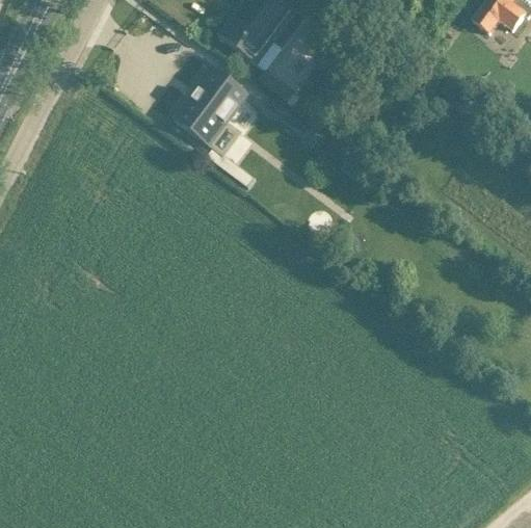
[(235,12),(217,35),(234,48),(256,64),(272,42),(283,50),(306,19),(295,11),(281,0),(249,0),(238,16),(235,12)]
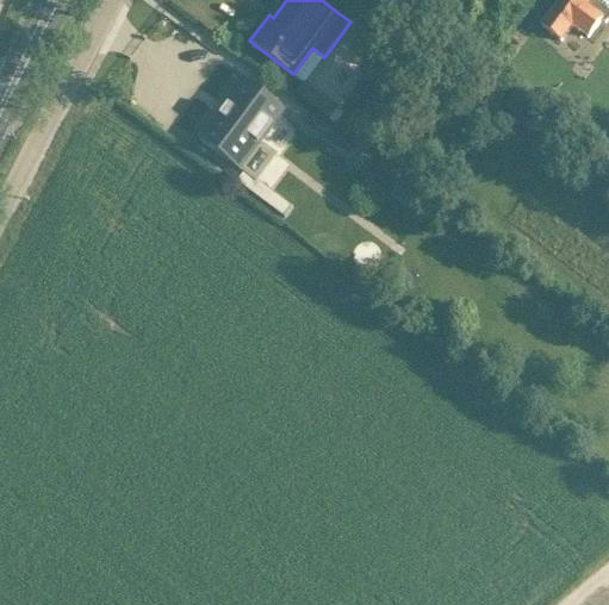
[(604,20),(608,13),(608,0),(559,0),(541,24),(560,38),(572,23),(586,35),(601,17),(604,20)]
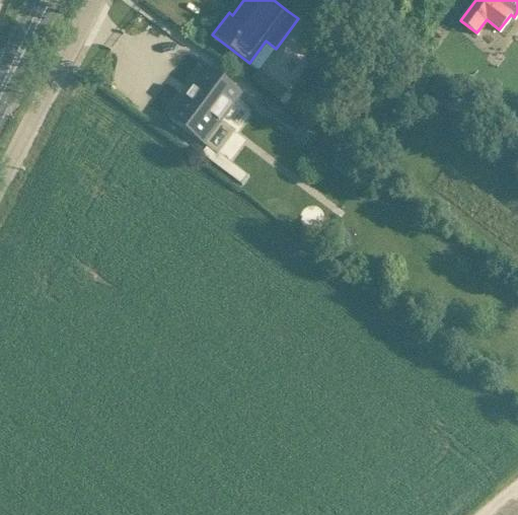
[(240,92),(222,77),(206,65),(183,94),(186,96),(169,118),(203,143),(240,92)]
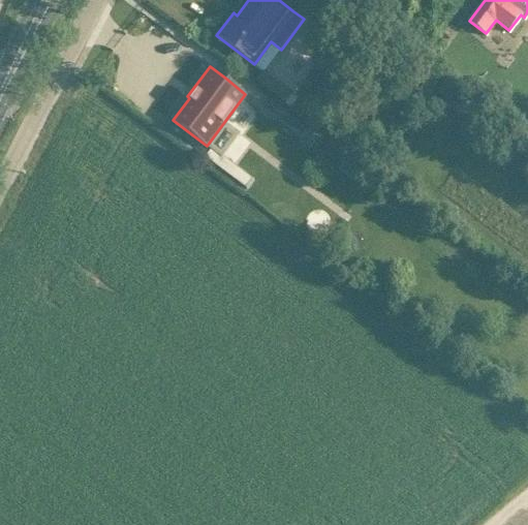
[(283,84),(274,95),(284,103),(292,91),(283,84)]
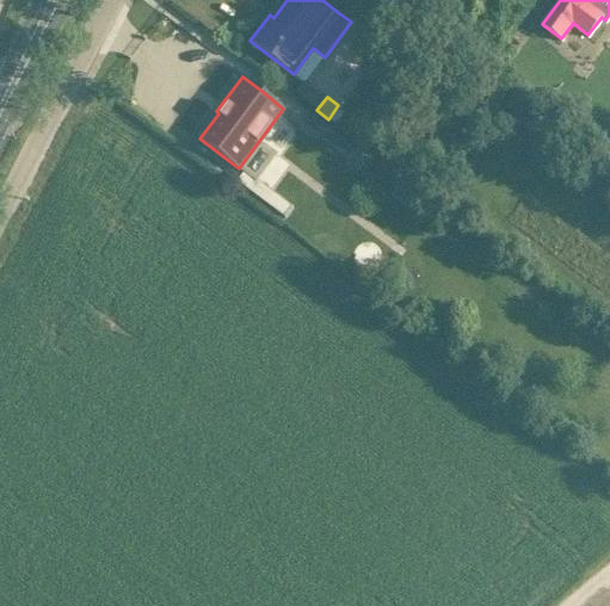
[(308,112),(302,121),(347,154),(355,146),(308,112)]
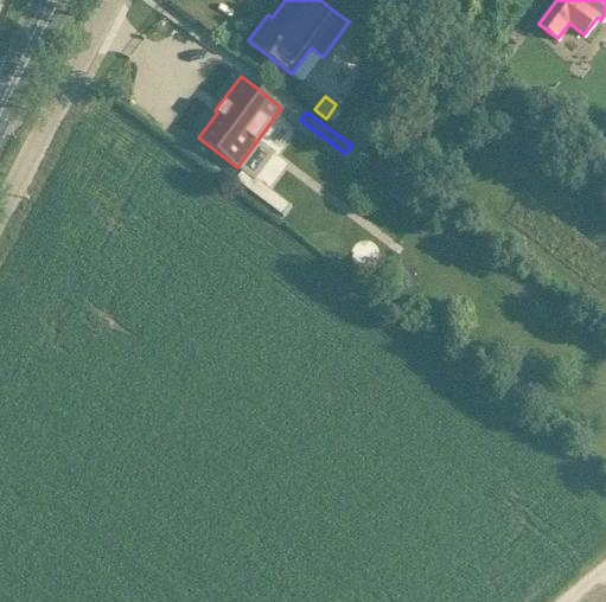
[(291,203),(256,177),(248,189),(282,213),(291,203)]
